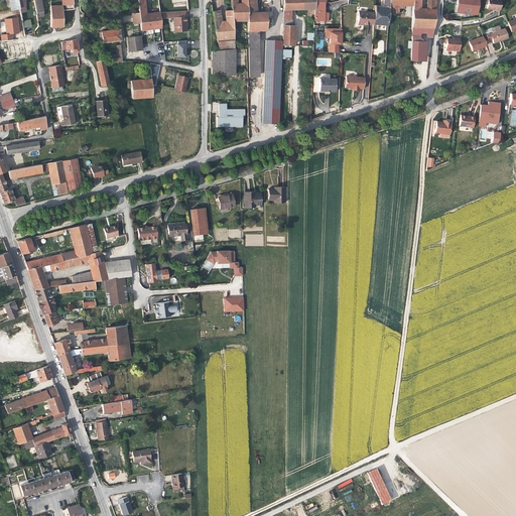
[(17,0),(9,0),(12,10),(19,9),(17,0)]
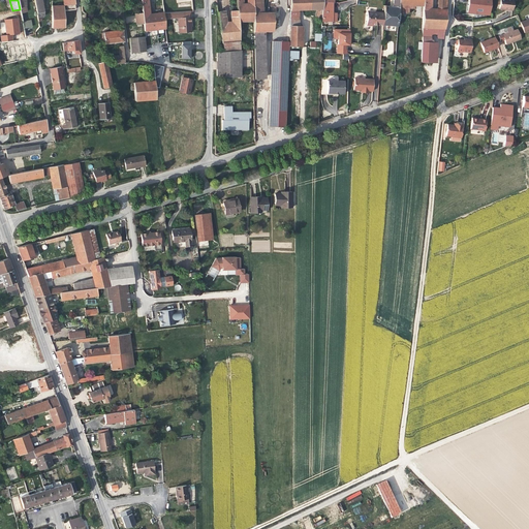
[(18,0),(20,9),(21,12),(27,11),(24,0),(18,0)]
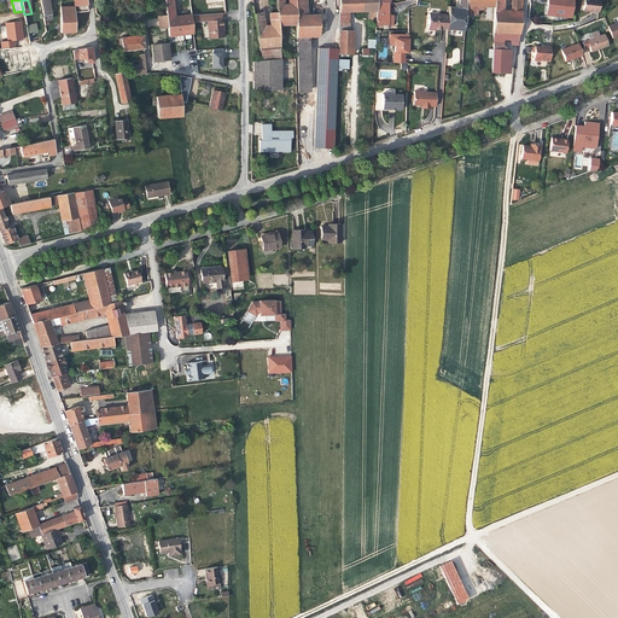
[(48,0),(40,0),(45,25),(48,24),(47,19),(52,18),(48,0)]
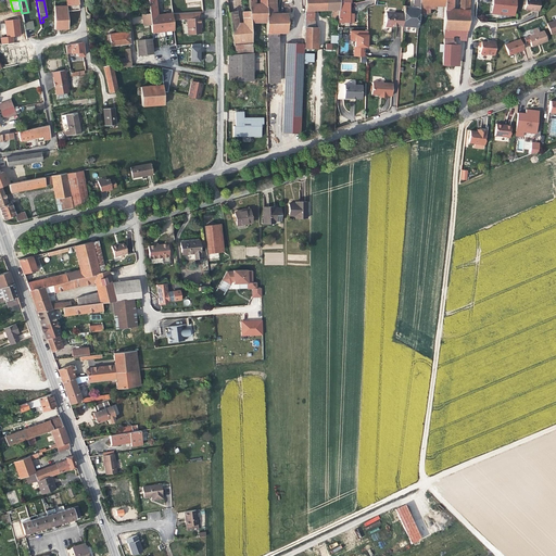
[(67,28),(67,11),(78,10),(77,0),(67,0),(68,1),(68,4),(54,5),(54,29),(67,28)]
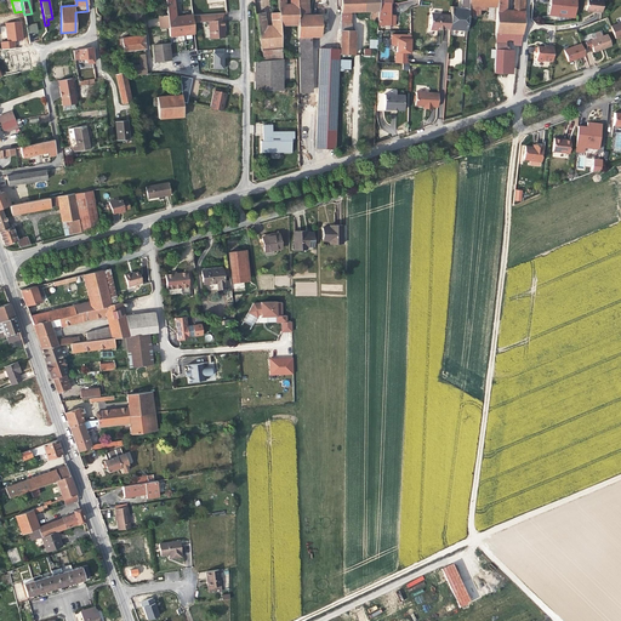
[(193,22),(192,16),(192,15),(183,16),(176,17),(174,0),(165,0),(167,16),(169,27),(170,36),(194,34),(193,22)]
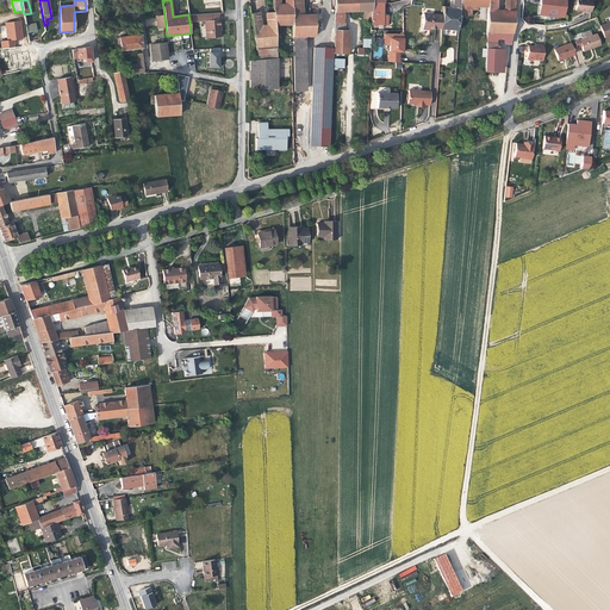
[(279,5),(279,0),(272,0),(273,12),(275,25),(292,24),(292,14),(291,7),(291,0),(284,0),(285,4),(279,5)]
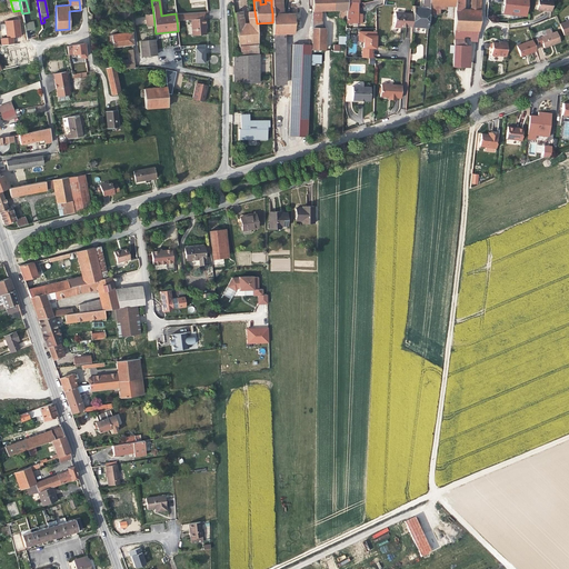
[(347,1),(346,0),(311,0),(312,11),(321,11),(340,10),(347,10),(347,1)]
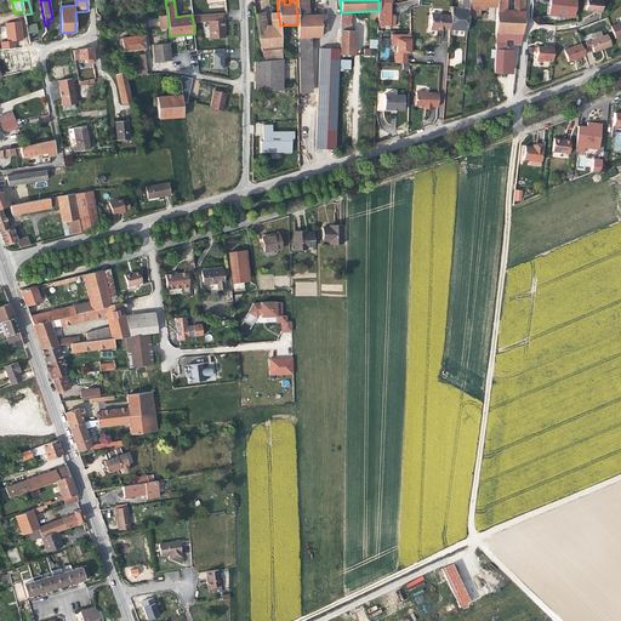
[(467,30),(467,16),(468,6),(468,0),(461,0),(461,9),(451,7),(450,15),(450,29),(467,30)]
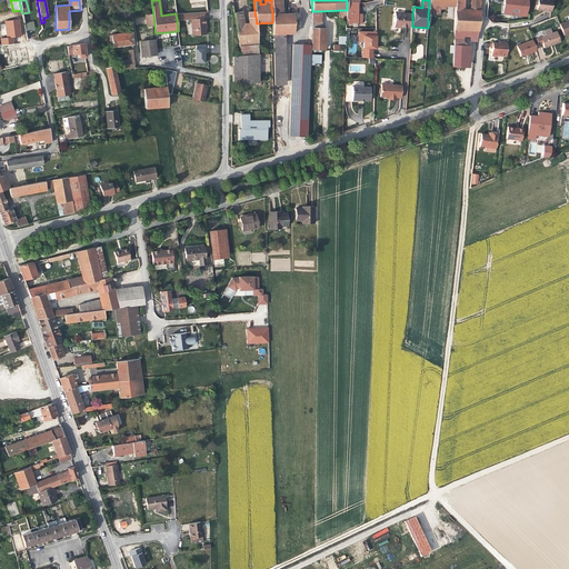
[(478,31),(480,10),(480,0),(471,0),(470,10),(463,10),(463,0),(455,0),(455,7),(453,30),(478,31)]
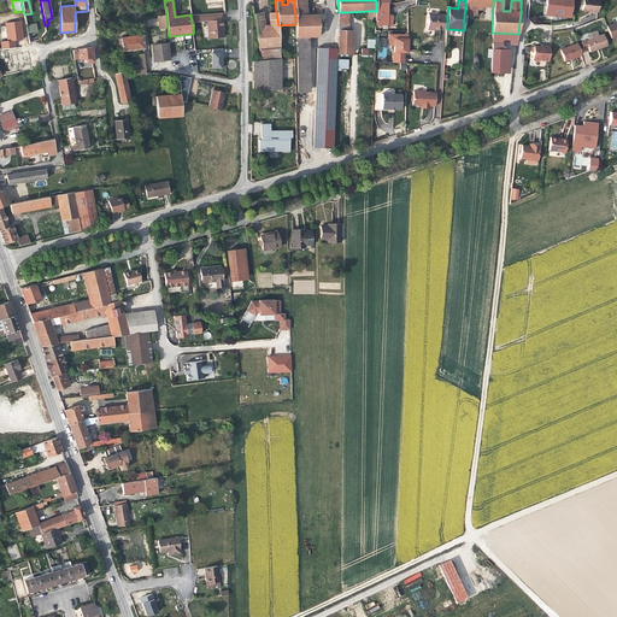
[(570,17),(571,0),(546,0),(545,15),(570,17)]
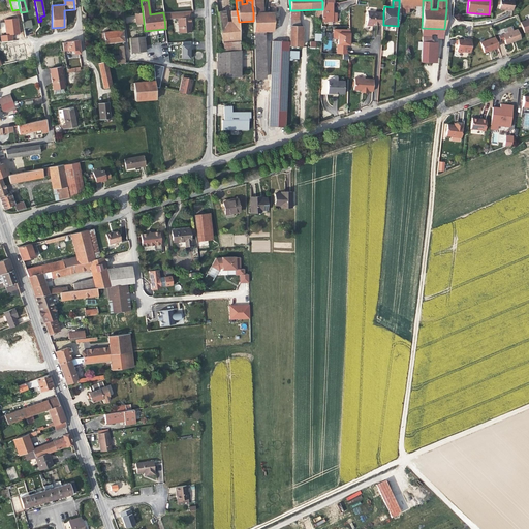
[(512,10),(512,0),(499,0),(499,4),(499,9),(512,10)]
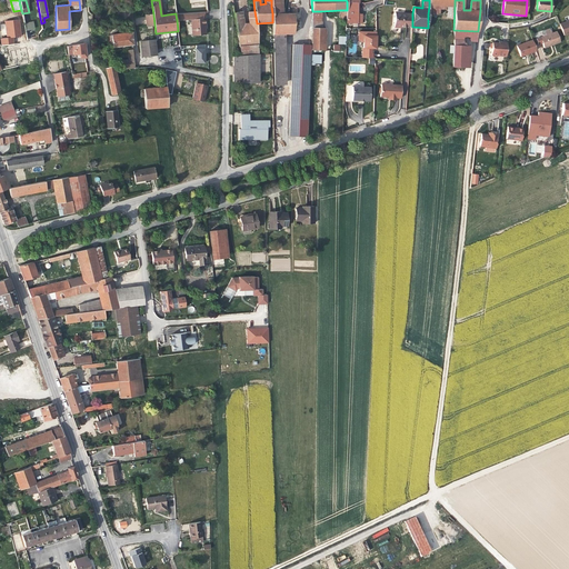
[(358,13),(358,2),(347,1),(347,10),(346,19),(346,23),(361,23),(361,15),(358,13)]
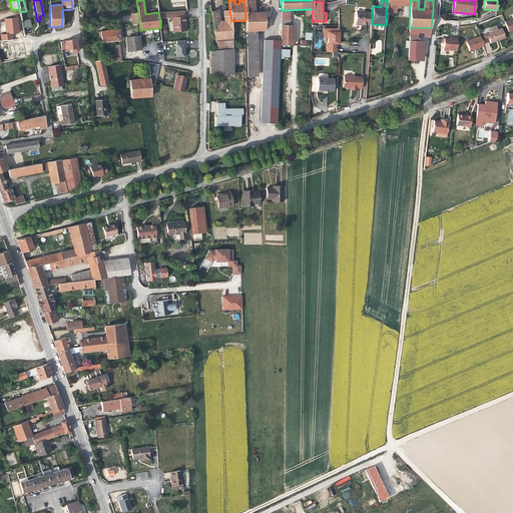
[(158,12),(157,4),(150,5),(151,13),(158,12)]
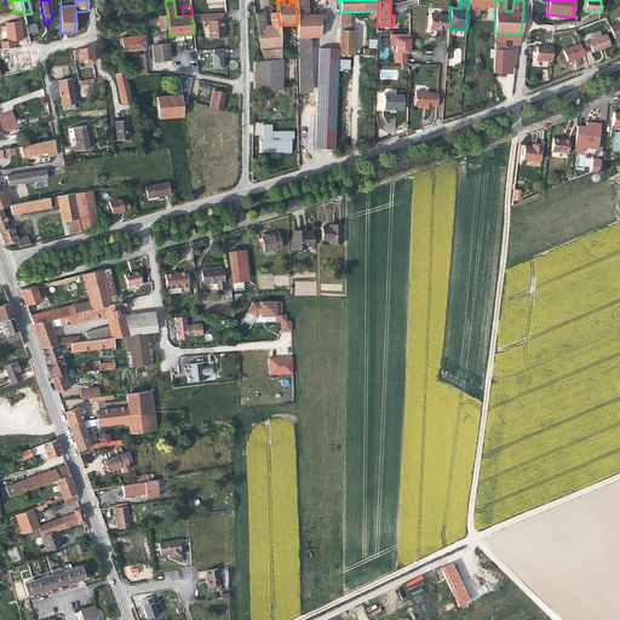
[(281,47),(280,26),(277,12),(270,13),(271,26),(265,27),(263,12),(254,15),(262,61),(282,59),(280,47),(281,47)]
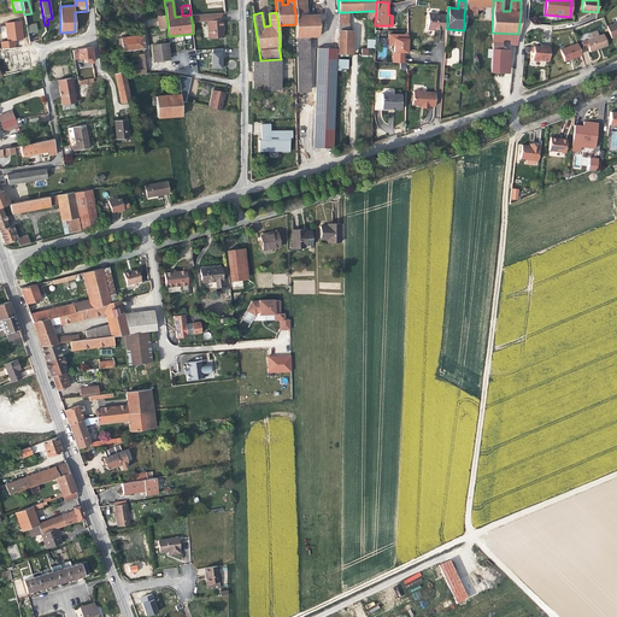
[(348,22),(348,12),(339,12),(339,22),(348,22)]
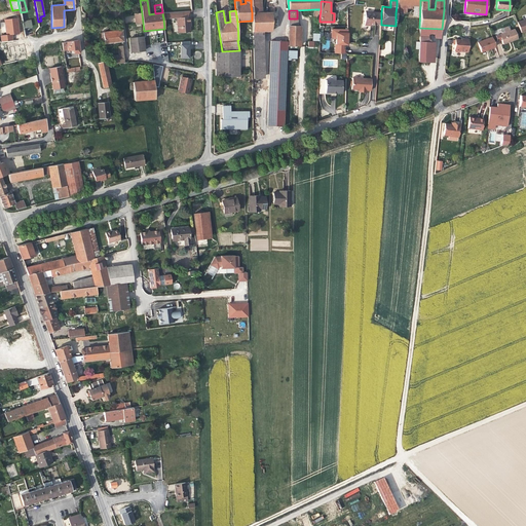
[(190,25),(189,11),(162,13),(163,19),(177,19),(178,33),(190,32),(189,25),(190,25)]
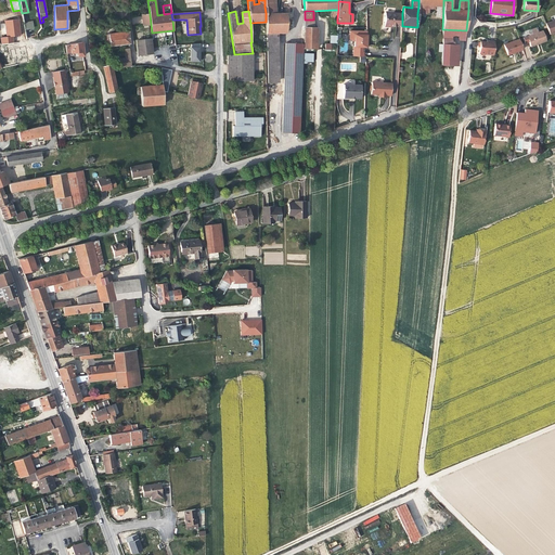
[(402,26),(402,13),(385,12),(384,26),(391,27),(391,24),(396,24),(396,26),(402,26)]
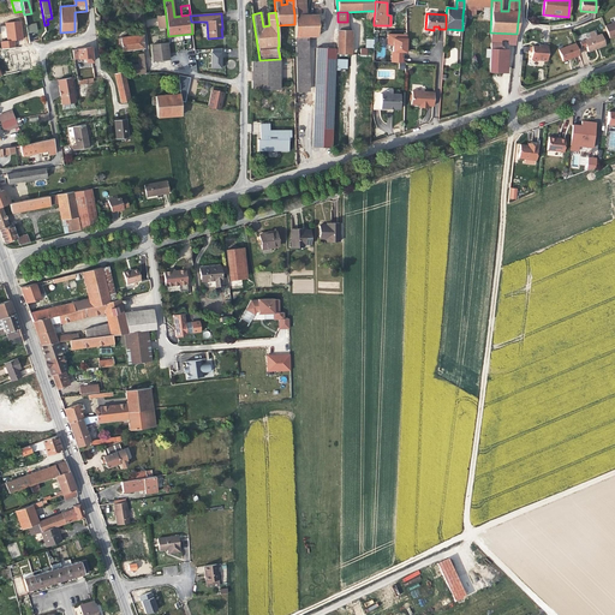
[(317,29),(318,15),(303,15),(294,15),(294,24),(294,36),(296,36),(304,37),(317,36),(317,29)]
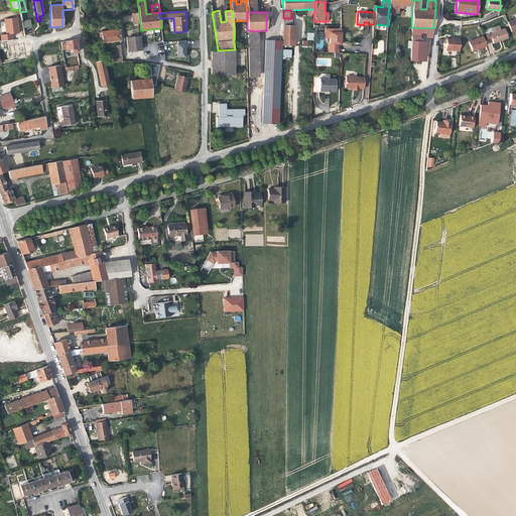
[(133,23),(140,22),(139,13),(132,14),(133,23)]
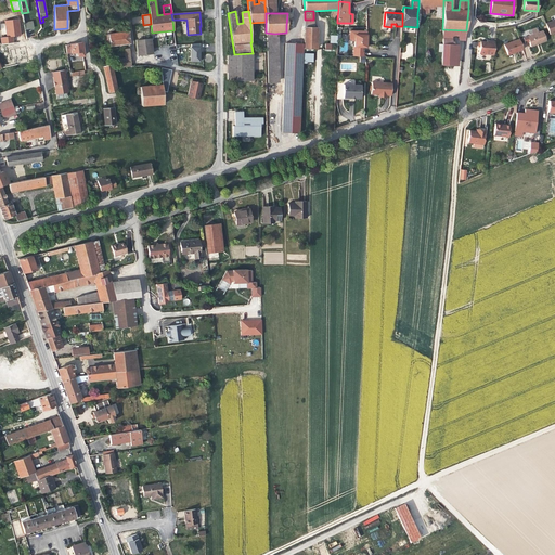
[(1,44),(14,43),(14,36),(22,36),(21,18),(4,20),(4,24),(1,24),(1,31),(5,30),(7,37),(1,37),(1,44)]
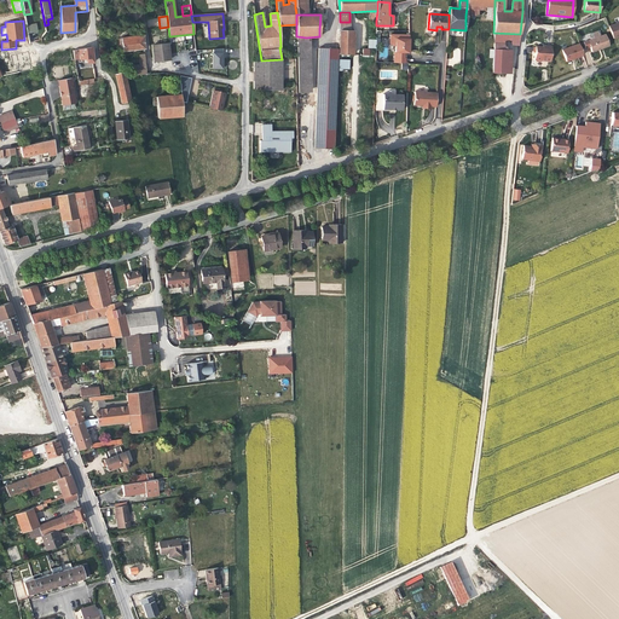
[(618,35),(618,22),(608,25),(613,39),(618,35)]
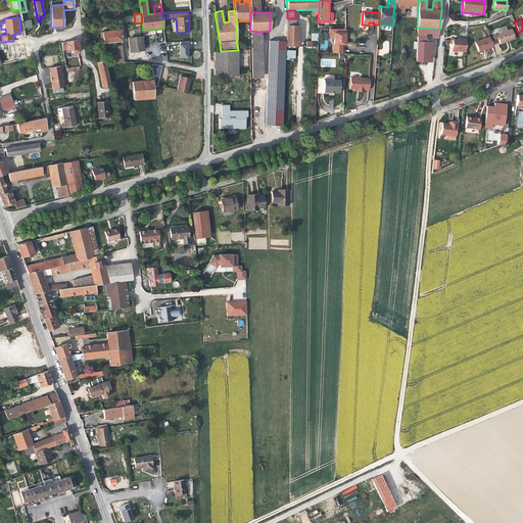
[(30,19),(21,21),(21,22),(24,29),(31,27),(30,19)]
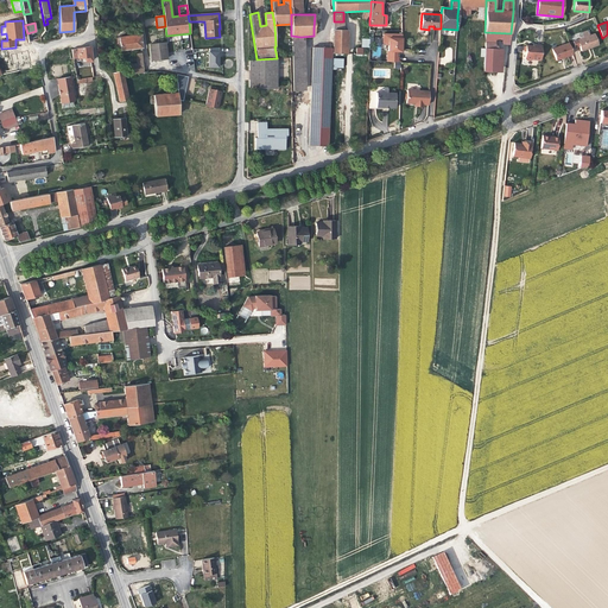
[(346,54),(346,30),(333,30),(333,54),(346,54)]
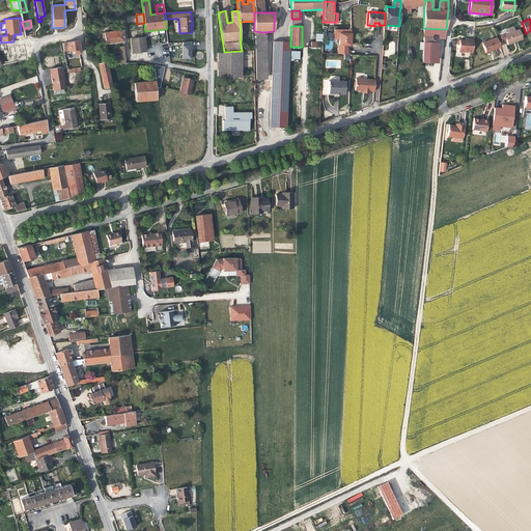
[(352,45),(351,29),(334,29),(334,36),(339,39),(338,46),(338,54),(346,54),(346,47),(347,48),(347,45),(352,45)]
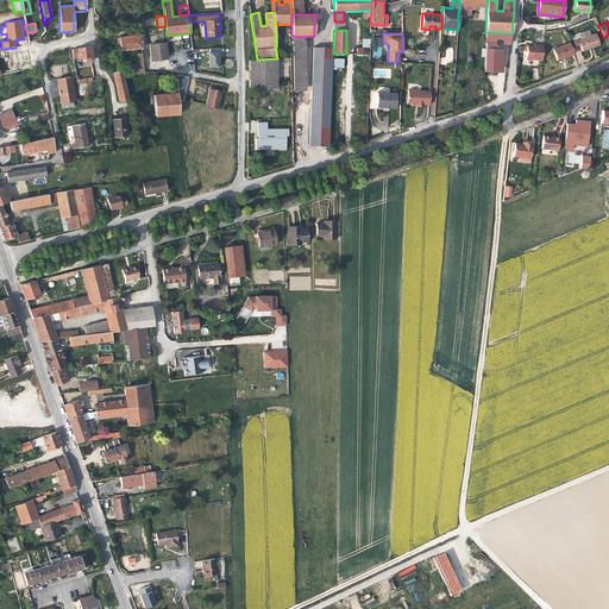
[(600,45),(595,33),(578,39),(582,51),(588,49),(588,48),(590,46),(591,48),(600,45)]
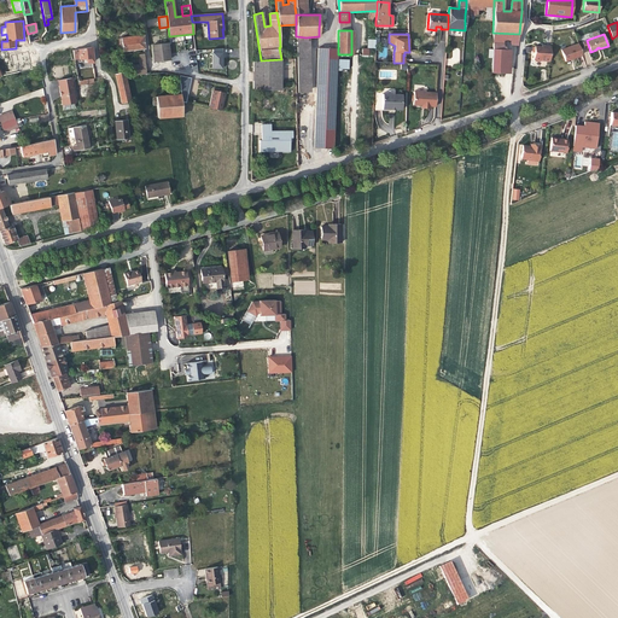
[(145,48),(144,35),(121,38),(122,51),(145,48)]
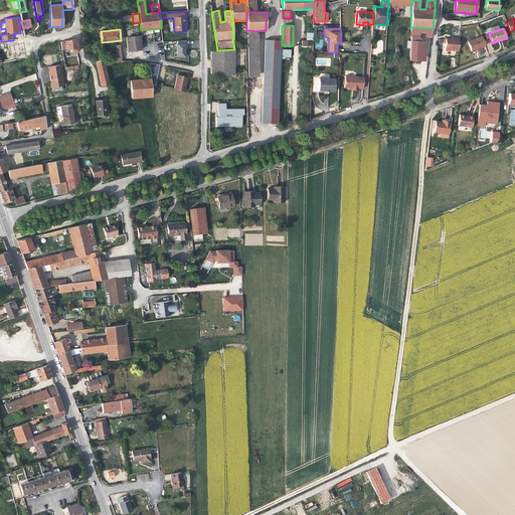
[(255,76),(254,31),(247,30),(248,77),(255,76)]
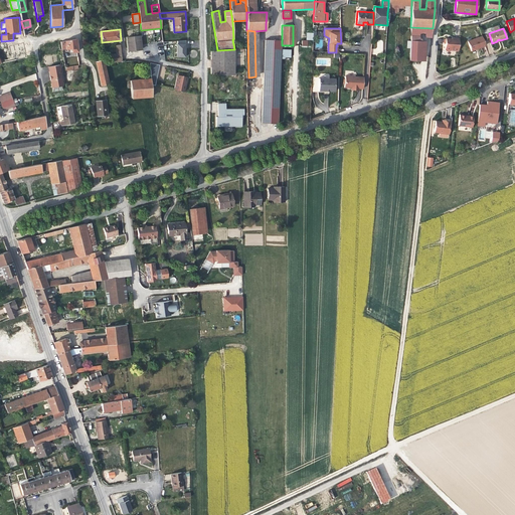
[(420,60),(420,41),(418,34),(410,34),(409,60),(420,60)]
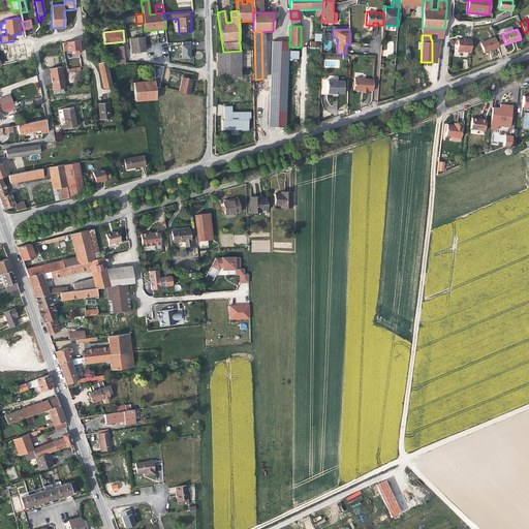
[(146,51),(144,37),(130,39),(131,53),(146,51)]
